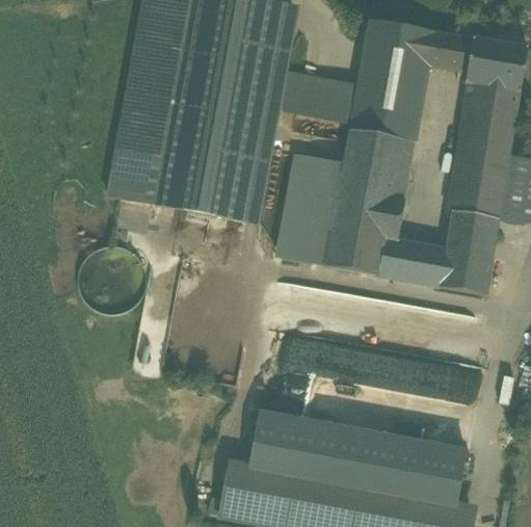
[(108,194),(242,220),(282,4),(258,0),(143,0),(134,54),(108,194)]
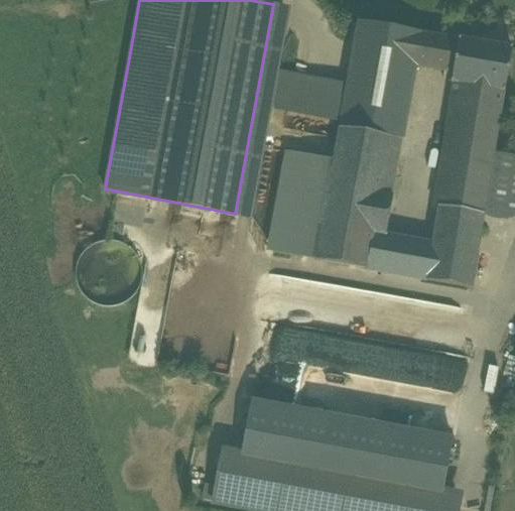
[(291,8),(273,4),(235,214),(251,216),(274,100),(280,69),(291,8)]
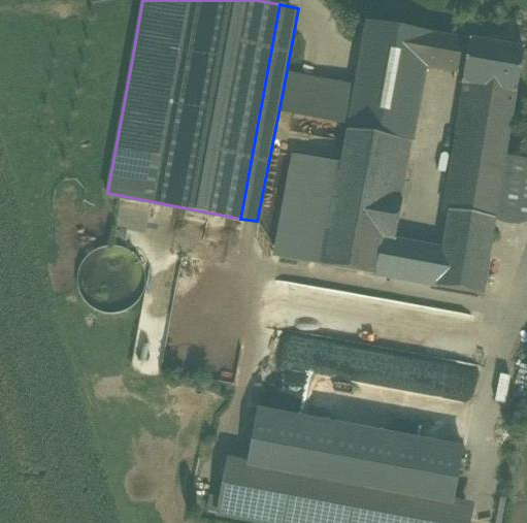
[(413,139),(426,65),(424,64),(430,30),(367,19),(367,21),(356,84),(350,117),(348,127),(400,137),(413,139)]
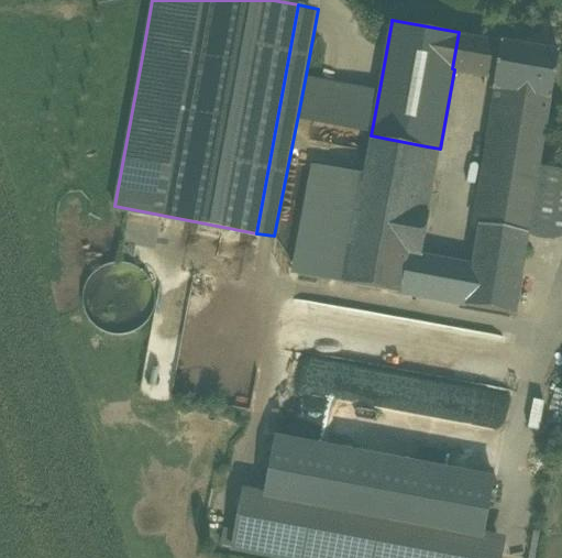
[(487,75),(487,70),(494,39),(459,32),(452,68),(454,69),(487,75)]
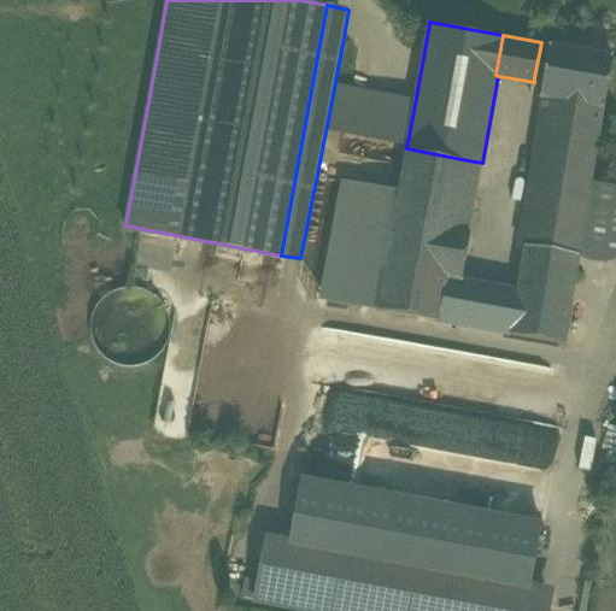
[(549,43),(541,42),(534,77),(543,78),(549,43)]
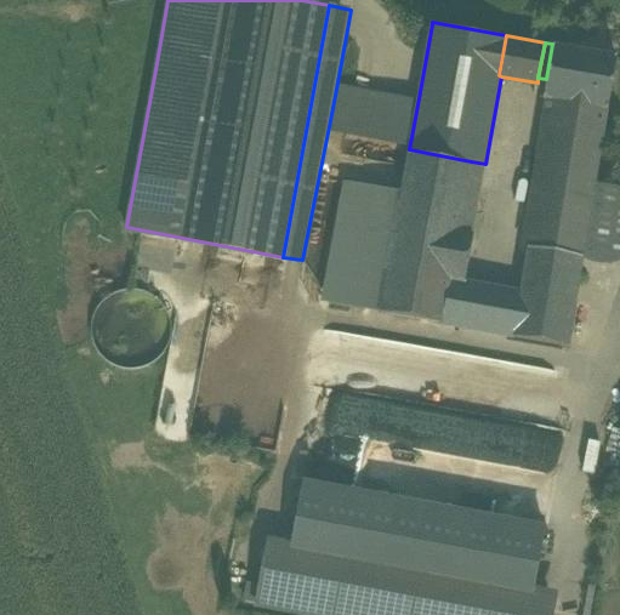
[(544,96),(553,97),(607,107),(616,56),(552,44),(546,79),(544,96)]
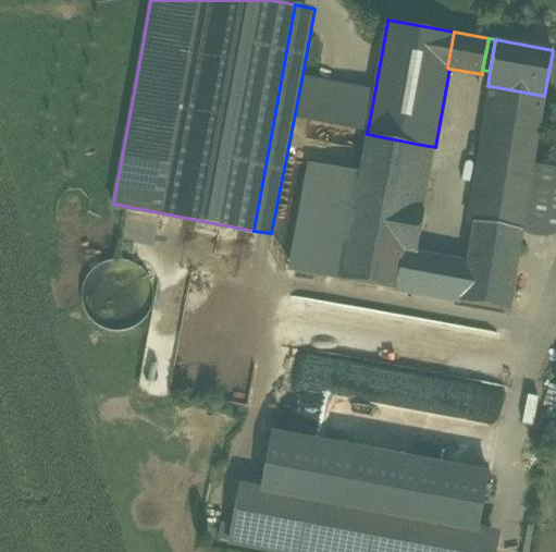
[(369,123),(375,88),(303,74),(296,108),(369,123)]
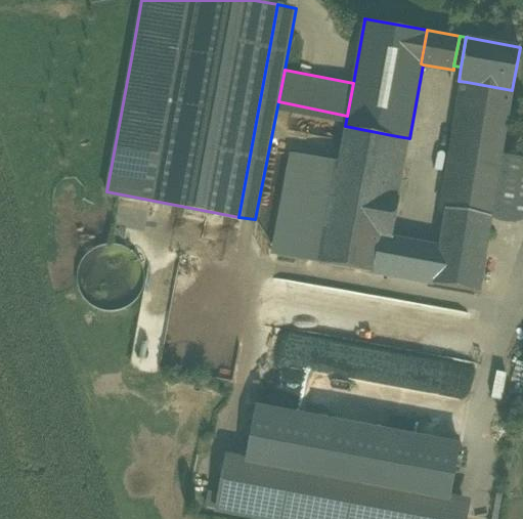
[(510,104),(512,90),(467,82),(464,96),(510,104)]
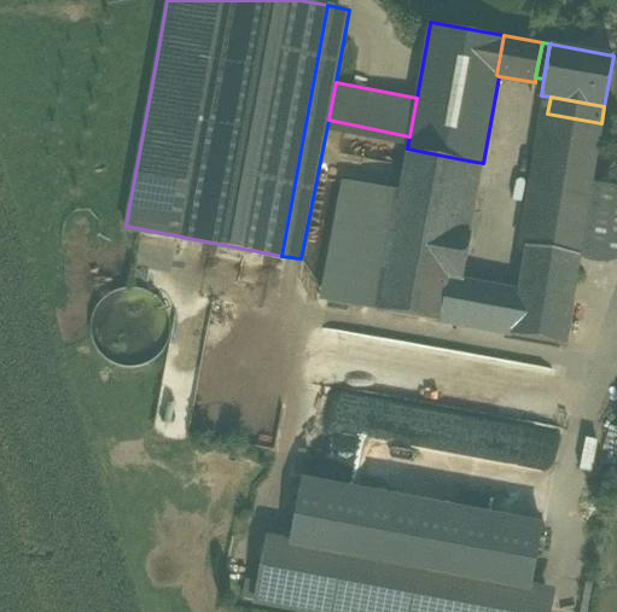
[(575,279),(580,254),(592,182),(601,123),(547,114),(522,269),(575,279)]
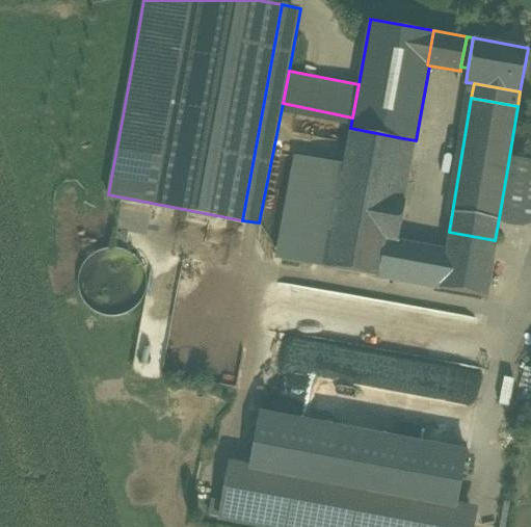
[(324,265),(391,277),(397,244),(404,200),(393,198),(403,138),(350,128),(344,161),(324,265)]
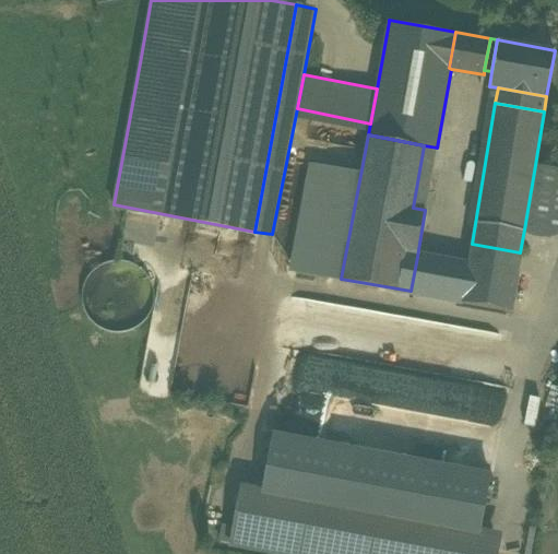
[(413,208),(425,210),(437,148),(424,145),(413,208)]
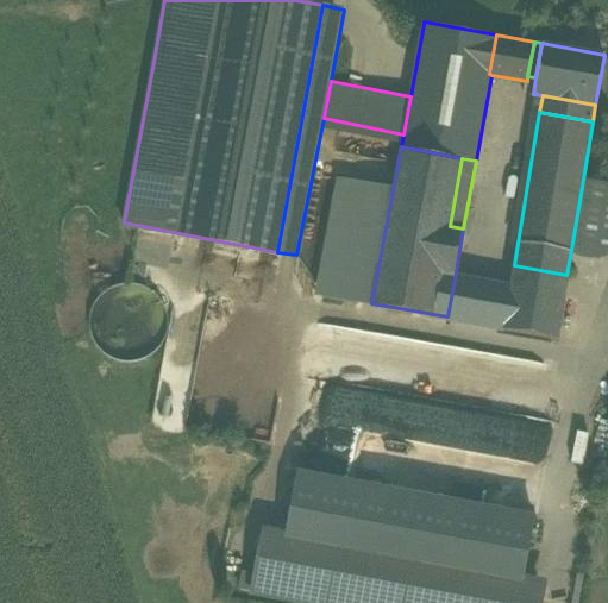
[(323,294),(371,303),(394,184),(344,176),(323,294)]
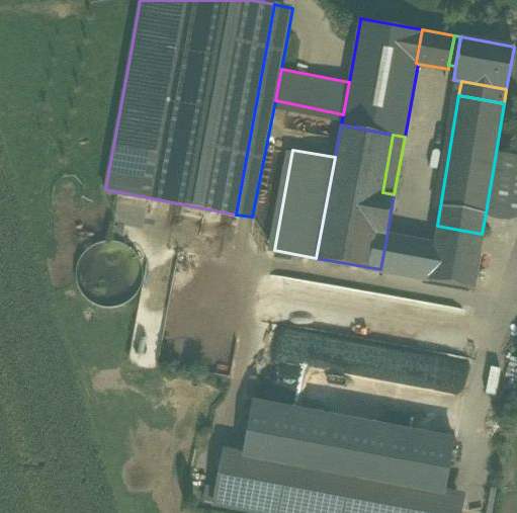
[(516,156),(496,153),(486,212),(509,217),(516,171),(516,156)]
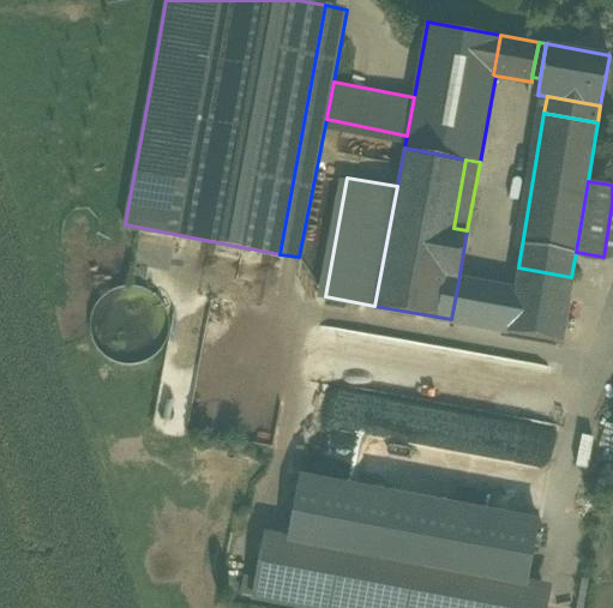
[(518,268),(515,287),(569,295),(571,277),(518,268)]
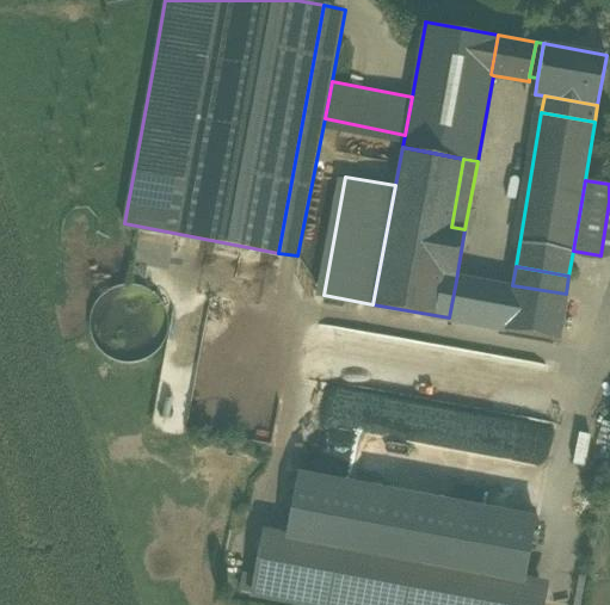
[(512,289),(456,281),(449,318),(505,328),(512,289)]
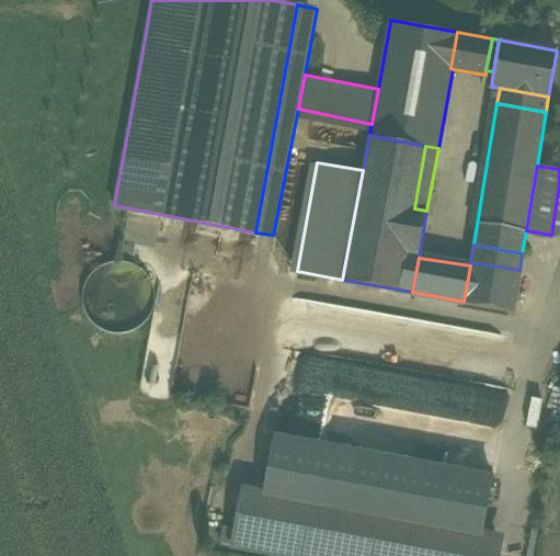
[(102,328),(112,331),(123,331),(133,328),(141,324),(148,316),(153,306),(155,296),(153,286),(150,276),(144,268),(135,262),(125,259),(114,259),(104,261),(95,267),(89,274),(83,283),(82,294),(83,304),(87,314),(93,321),(102,328)]
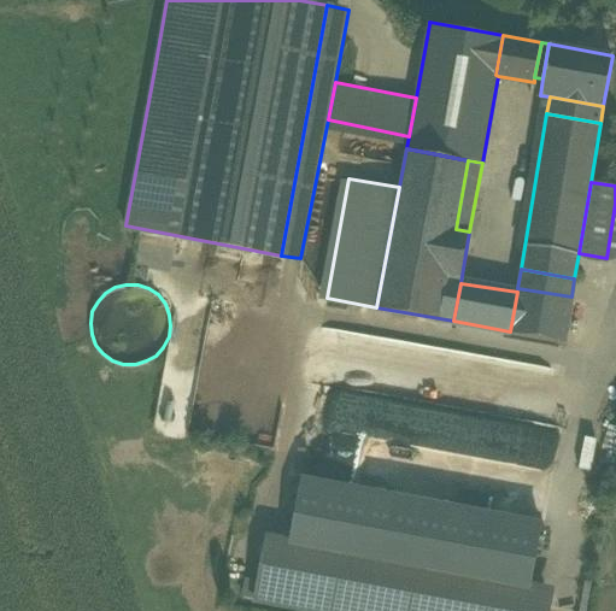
[(517,288),(517,292),(510,332),(510,333),(564,341),(572,297),(517,288)]
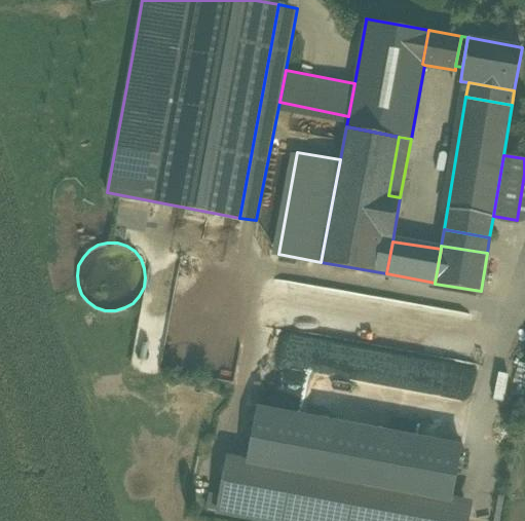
[(460,444),(258,406),(249,457),(450,495),(460,444)]
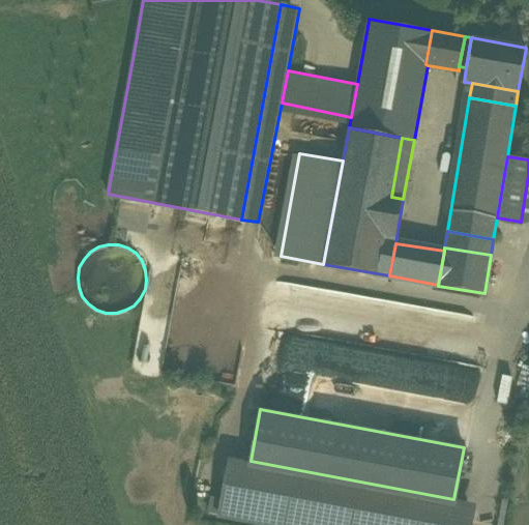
[(251,461),(229,457),(227,472),(472,517),(474,503),(453,499),(251,461)]
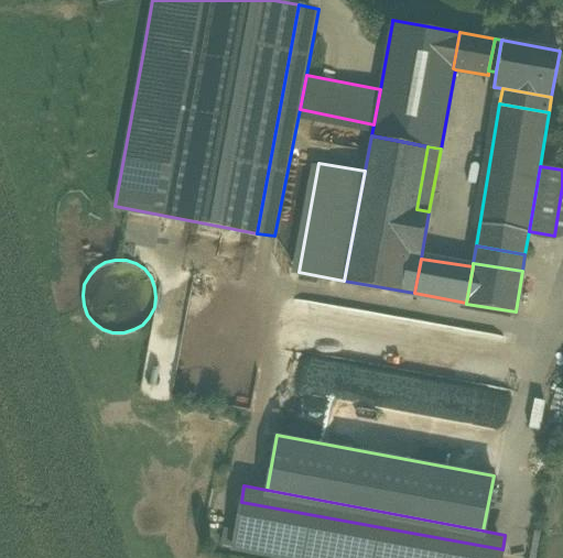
[(226,525),(223,543),(305,557),(500,557),(502,549),(241,502),(236,527),(226,525)]
